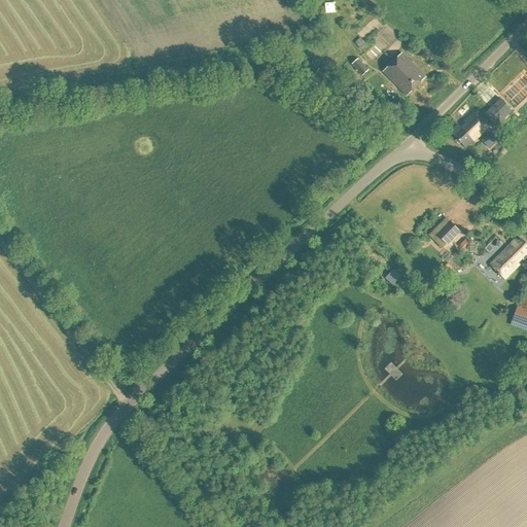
[(360,38),(355,43),(358,46),(360,44),(363,47),(366,44),(360,38)]
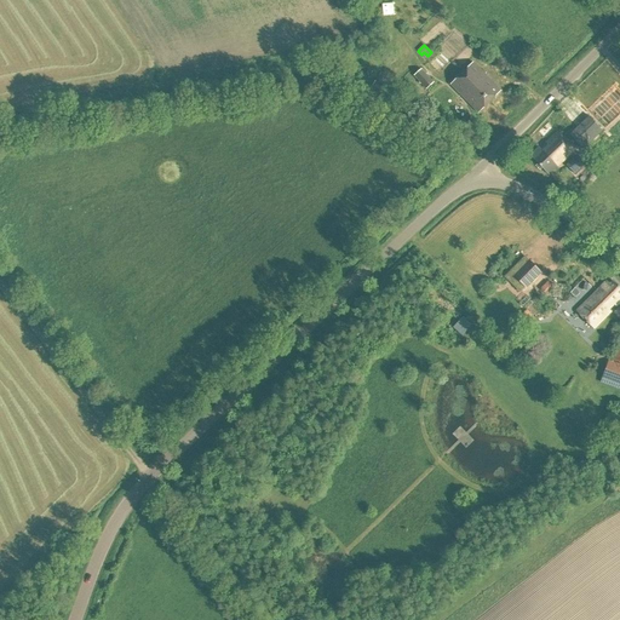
[(500,92),(472,63),(451,85),(478,114),(500,92)]
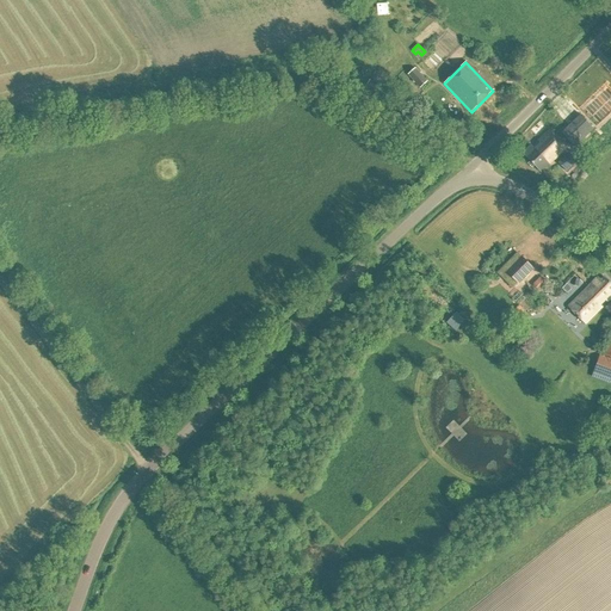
[(427,81),(415,68),(408,75),(420,88),(427,81)]
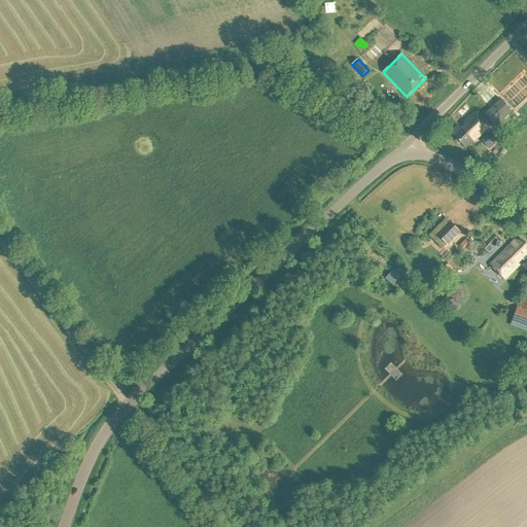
[(500,100),(484,115),(495,128),(512,112),(500,100)]
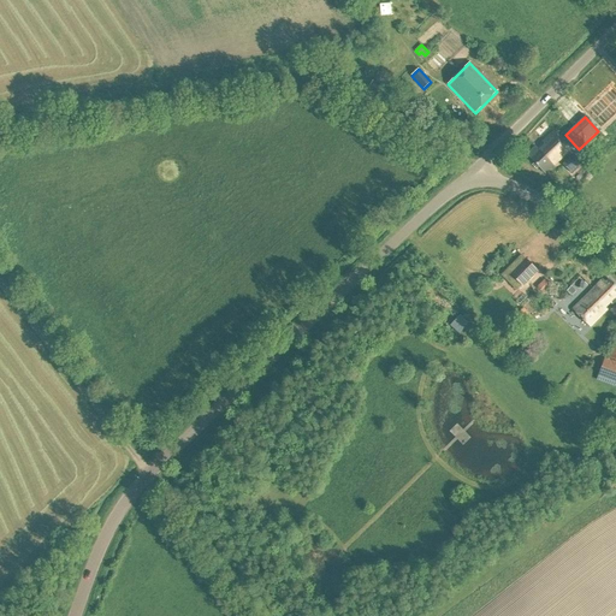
[(545,175),(570,150),(555,134),(543,144),(545,146),(539,152),(537,148),(528,155),(545,175)]
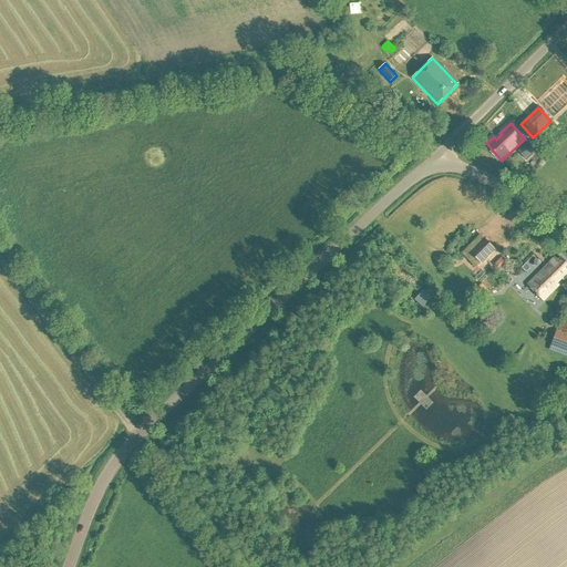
[(526,143),(517,151),(525,160),(534,151),(526,143)]
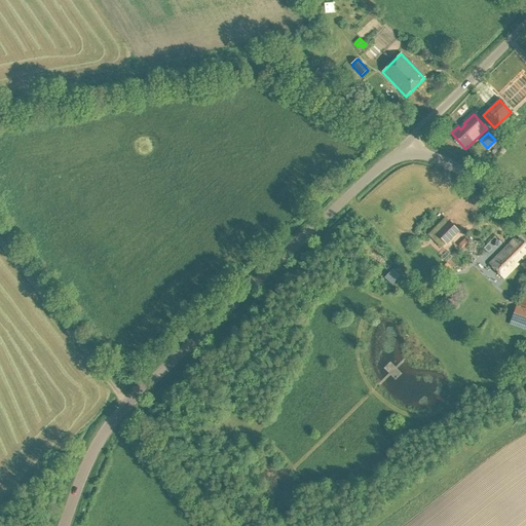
[(449,221),(436,234),(447,246),(460,231),(449,221)]
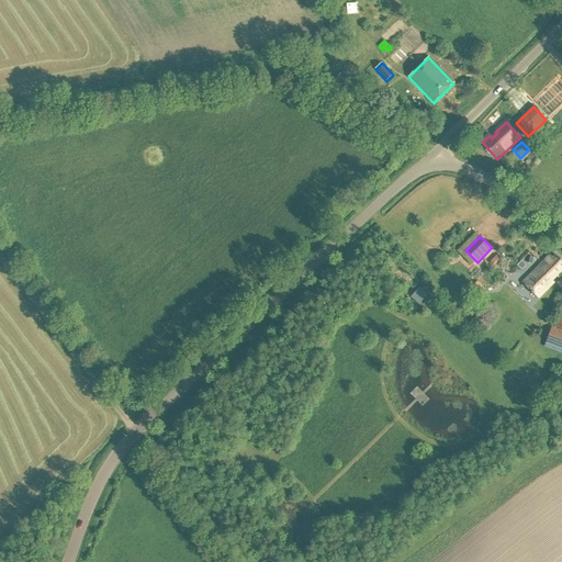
[(561,262),(557,257),(551,261),(548,258),(524,283),(536,295),(541,290),(544,293),(561,274),(561,262)]
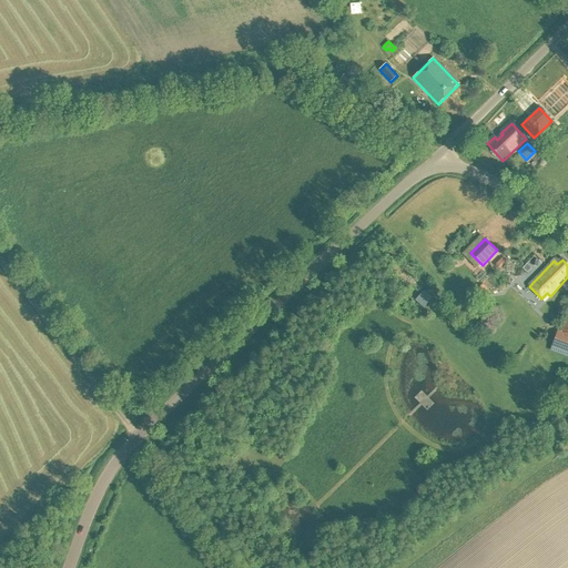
[(480,286),(473,293),(482,303),(488,296),(480,286)]
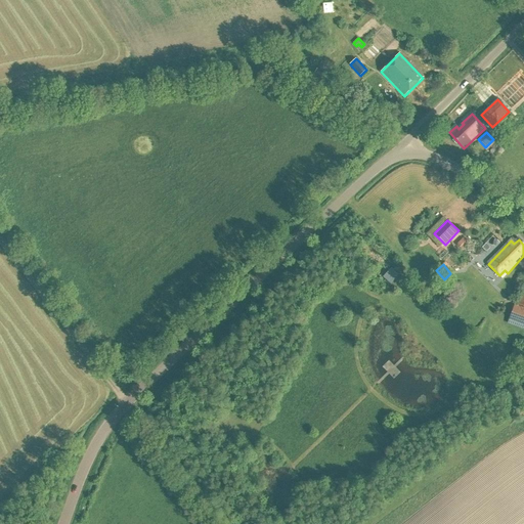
[(511,317),(523,322),(523,309),(515,306),(511,317)]
